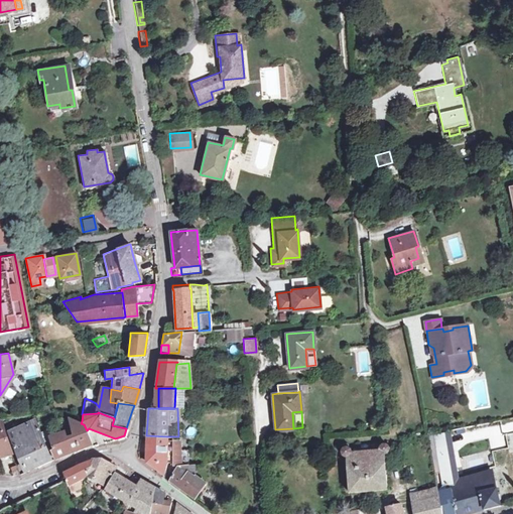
[(39,416),(33,419),(43,443),(50,440),(48,435),(44,426),(39,416)]
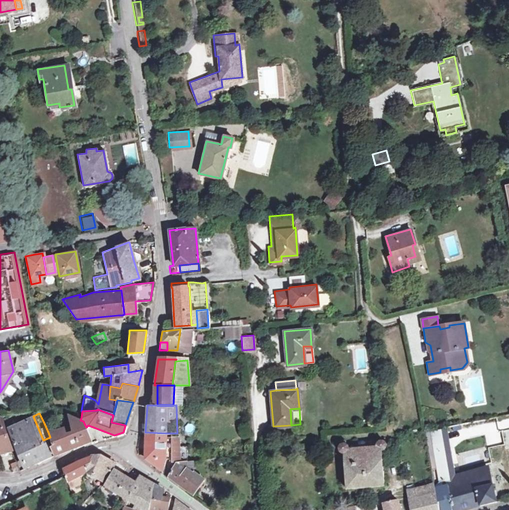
[(83,421),(80,420),(69,415),(73,433),(70,434),(65,435),(63,429),(63,427),(48,432),(50,437),(54,445),(49,446),(53,454),(90,440),(86,427),(83,421)]
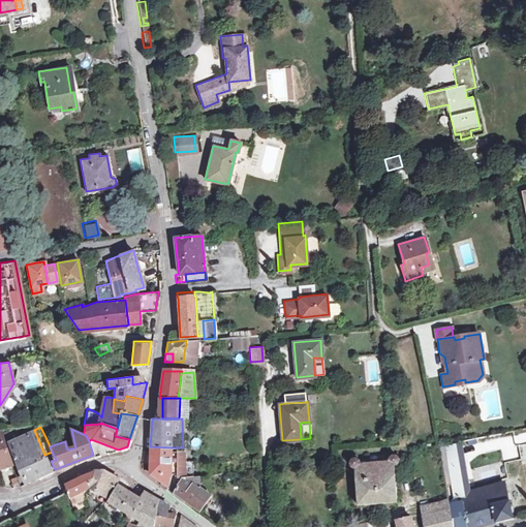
[(34,430),(17,438),(8,441),(23,478),(24,482),(52,470),(44,455),(34,430)]
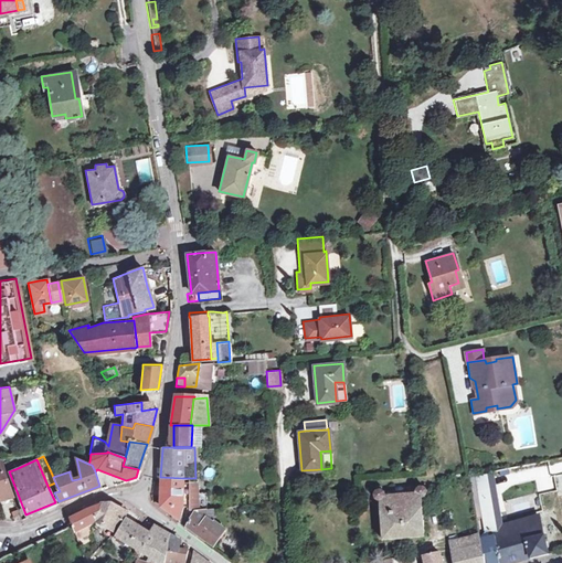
[(9,471),(18,468),(14,460),(7,464),(6,461),(1,463),(10,490),(12,496),(17,509),(19,514),(24,511),(9,471)]
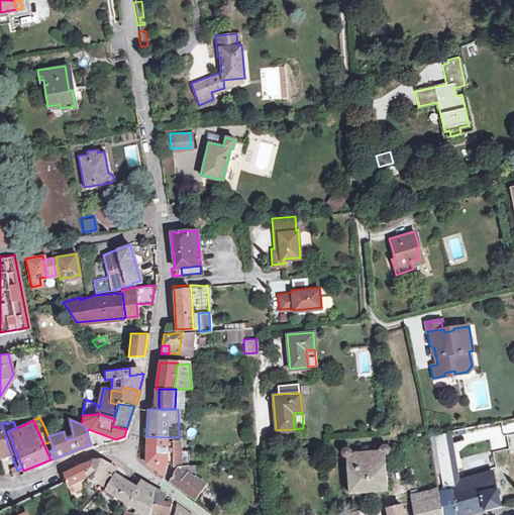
[(0,455),(11,453),(9,448),(1,423),(0,422),(0,455)]
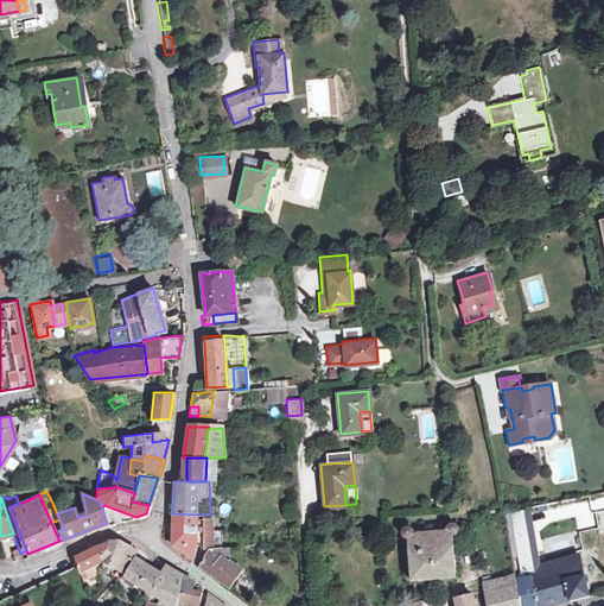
[(502,512),(509,555),(512,567),(521,566),(523,576),(513,579),(516,605),(541,605),(587,594),(578,554),(559,559),(561,567),(536,573),(535,568),(535,565),(533,550),(532,551),(525,509),(502,512)]
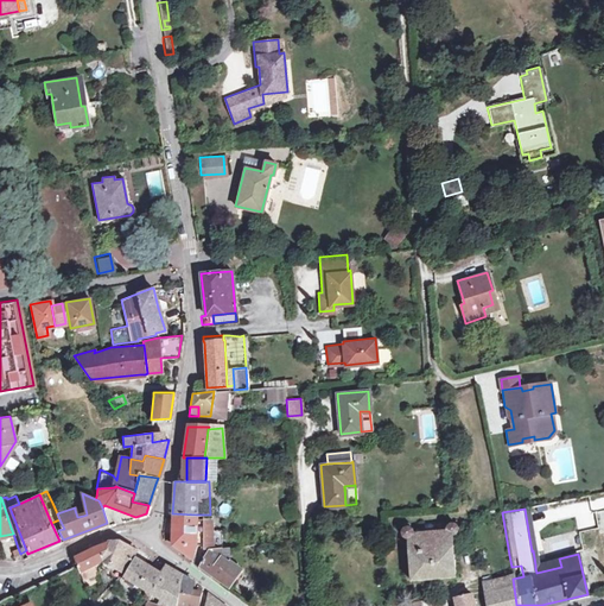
[(195,545),(196,518),(196,515),(172,513),(172,518),(171,544),(180,544),(195,545)]
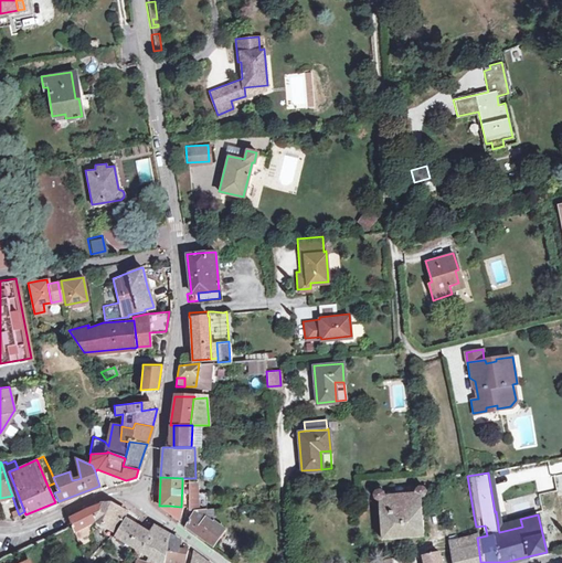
[(204,490),(195,490),(195,481),(188,481),(188,509),(193,508),(197,508),(204,507),(204,490)]
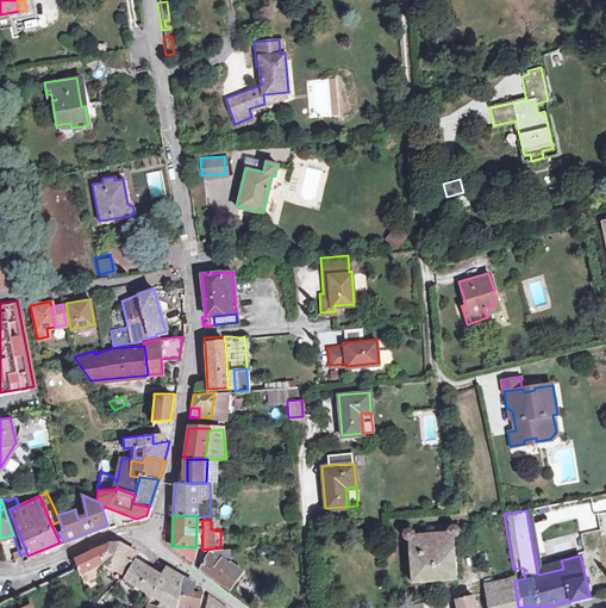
[(405,582),(412,581),(455,578),(453,537),(454,537),(456,535),(457,534),(457,533),(458,532),(458,529),(458,528),(457,527),(456,526),(455,525),(453,525),(451,525),(449,525),(448,527),(447,527),(447,529),(447,532),(413,534),(413,533),(413,532),(412,531),(411,529),(410,528),(410,523),(404,525),(404,528),(403,529),(403,531),(401,532),(401,533),(401,534),(401,535),(403,537),(403,538),(404,538),(404,539),(406,539),(406,540),(408,540),(411,576),(405,576),(405,582)]
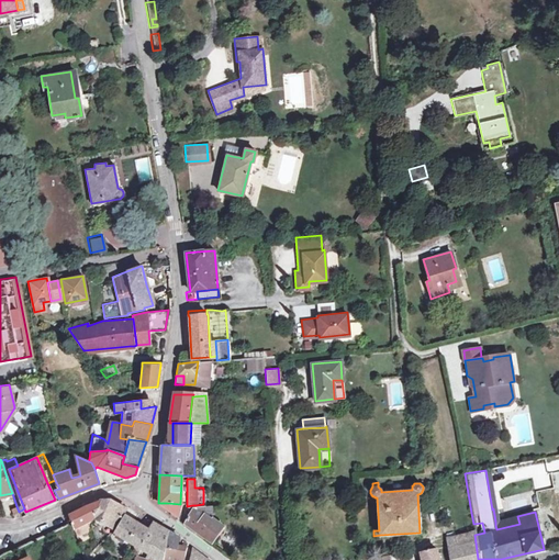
[(73,527),(84,522),(90,518),(89,516),(90,515),(94,517),(113,527),(124,507),(110,503),(98,500),(97,503),(81,508),(67,516),(69,522),(70,521),(73,527)]
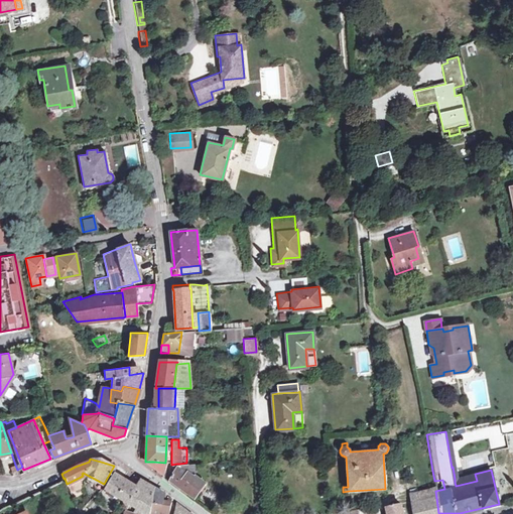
[(162,474),(165,463),(153,462),(153,467),(162,474)]
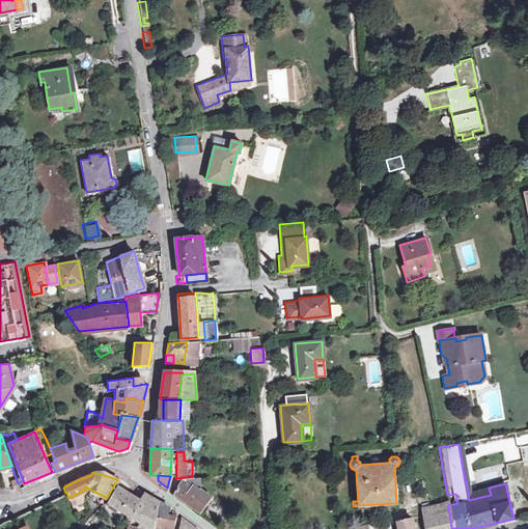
[(201,489),(199,490),(192,484),(192,476),(185,477),(182,477),(174,493),(199,511),(210,496),(201,489)]
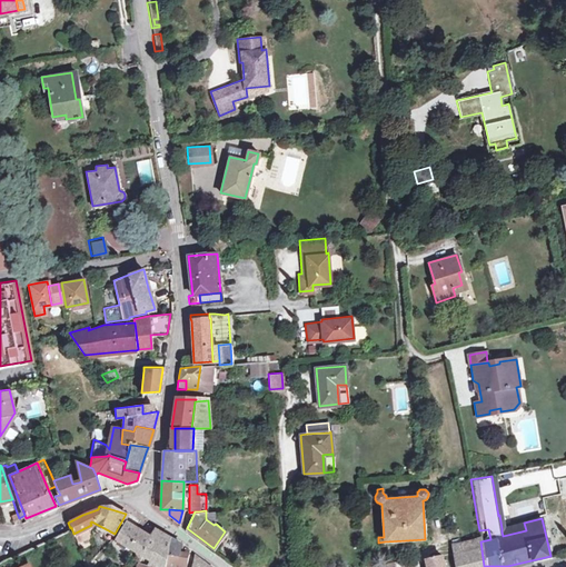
[(20,521),(19,518),(17,513),(10,515),(13,523),(20,521)]
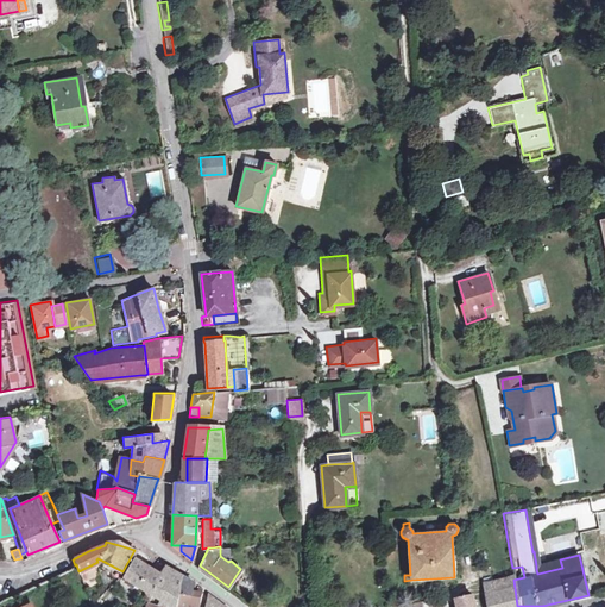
[(150,567),(144,563),(134,557),(124,577),(126,579),(124,581),(133,587),(134,583),(149,593),(161,574),(150,567)]
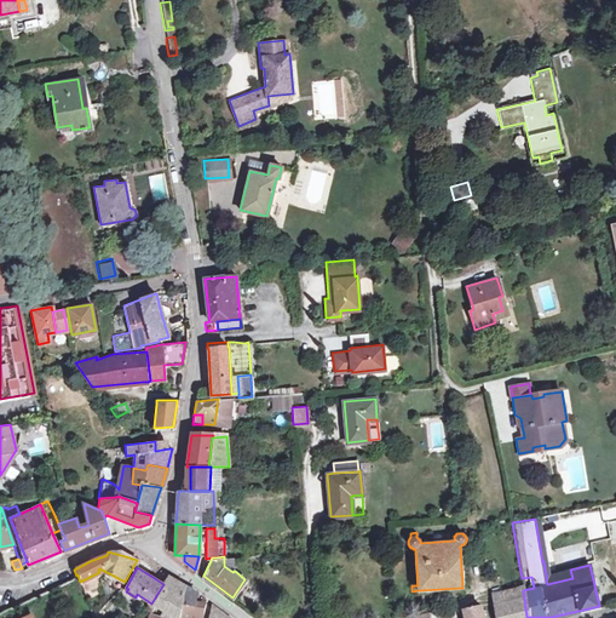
[(570,570),(546,576),(546,579),(547,584),(573,578),(570,570)]
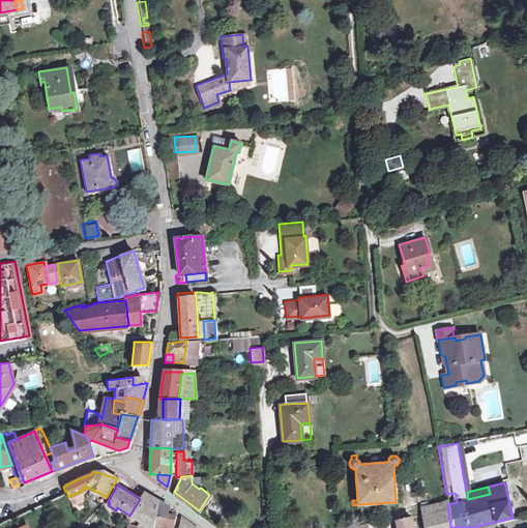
[(82,498),(79,492),(68,497),(70,502),(82,498)]
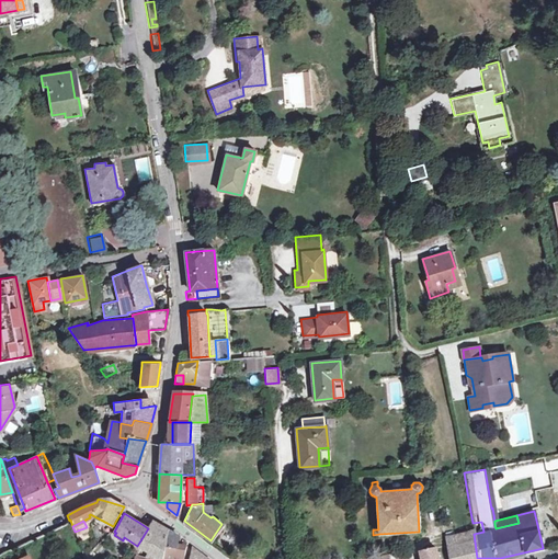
[(152,521),(148,528),(137,546),(159,558),(160,558),(163,545),(167,528),(152,521)]
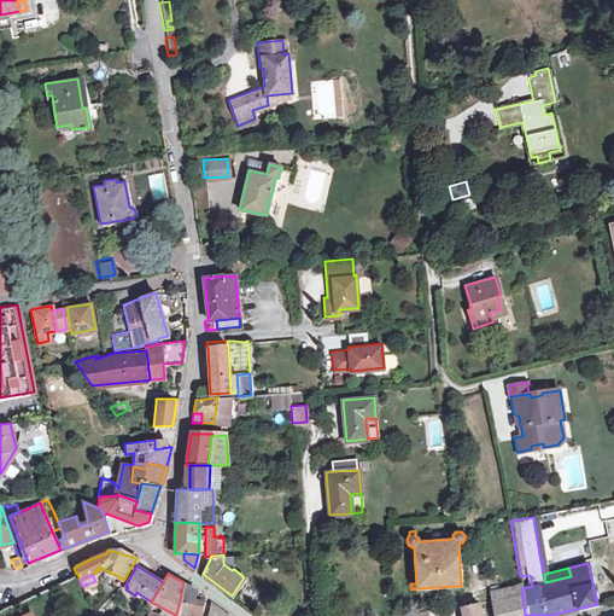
[(191,587),(183,582),(180,600),(192,603),(192,602),(196,591),(191,587)]
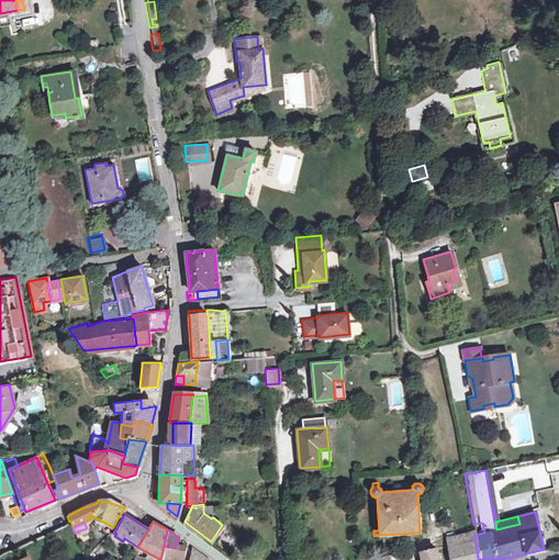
[(465,556),(451,558),(449,559),(478,559),(474,535),(474,530),(447,537),(449,548),(462,545),(465,556)]
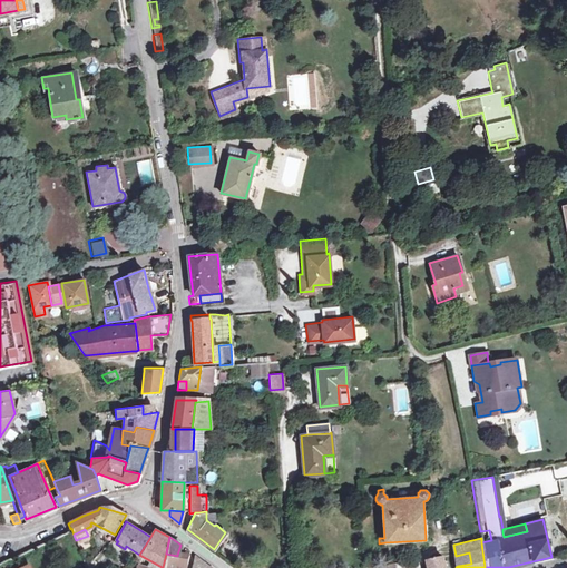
[(456,556),(458,566),(471,564),(469,552),(456,556)]
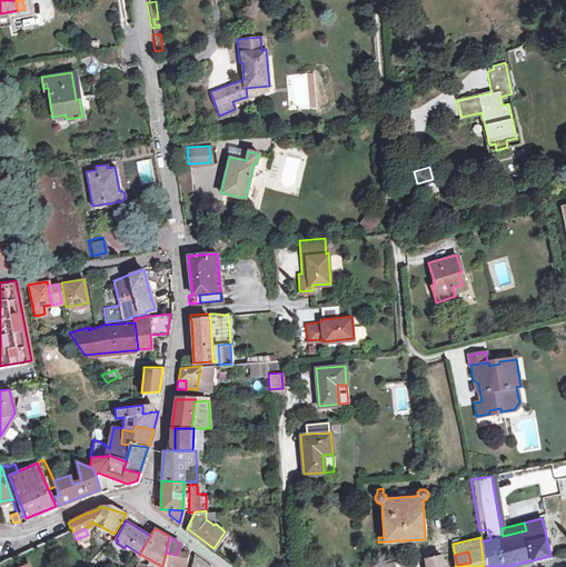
[(184,566),(186,556),(177,554),(177,555),(166,553),(162,566),(161,566),(184,566)]
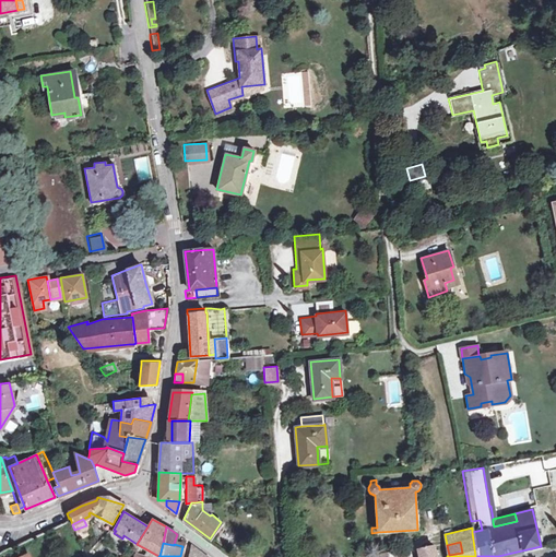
[(187,556),(205,556),(190,544),(187,556)]
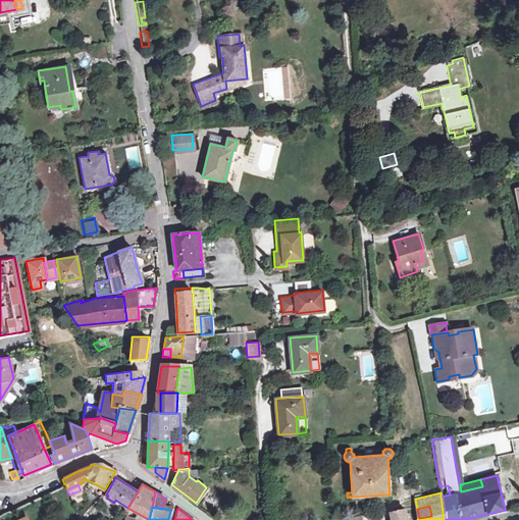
[(406,519),(404,510),(388,513),(391,519),(406,519)]
